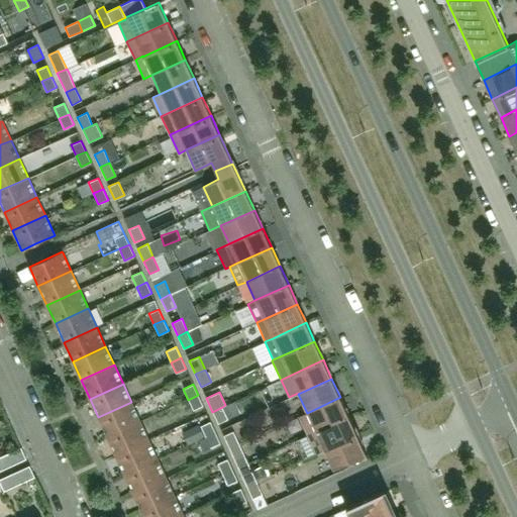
[(203,406),(198,395),(188,400),(193,410),(203,406)]
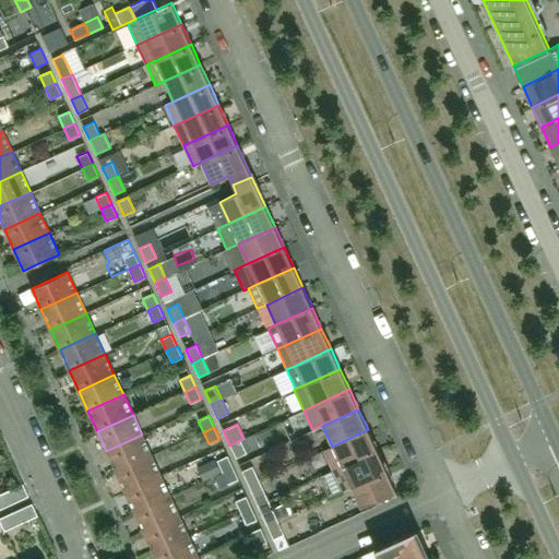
[(368,429),(332,447),(323,450),(333,471),(377,450),(368,429)]
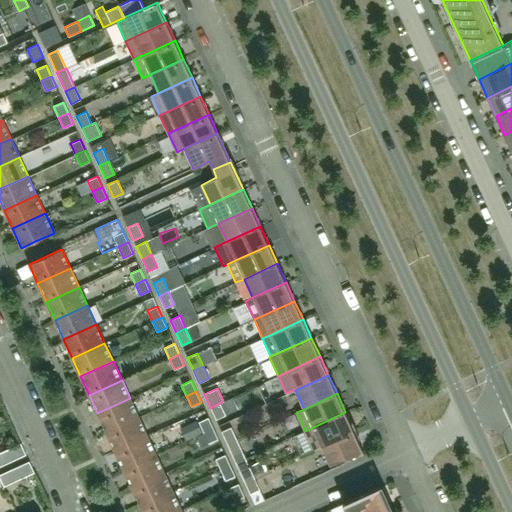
[(139,417),(130,398),(97,413),(106,432),(139,417)]
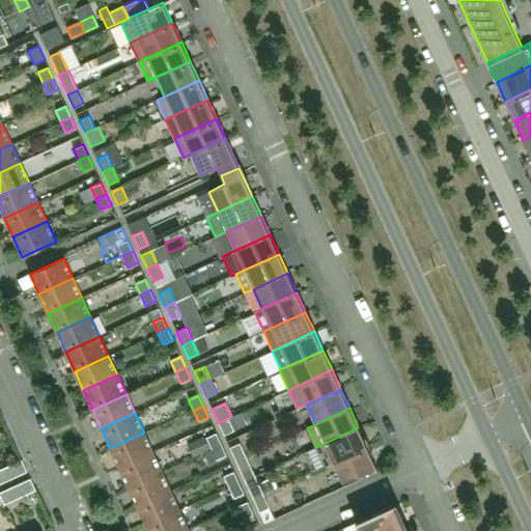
[(233,430),(228,418),(218,423),(224,436),(233,430)]
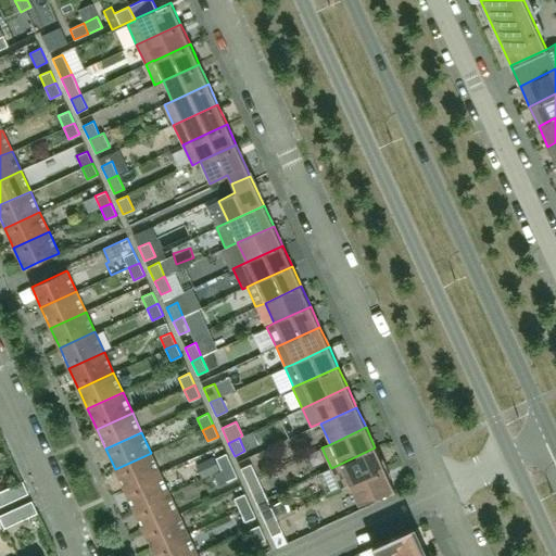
[(384,468),(375,447),(331,468),(340,488),(349,484),(384,468)]
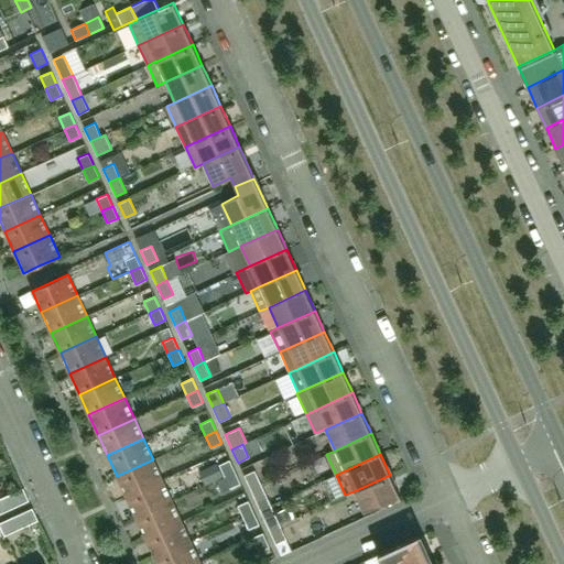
[(162,480),(153,459),(117,476),(126,497),(162,480)]
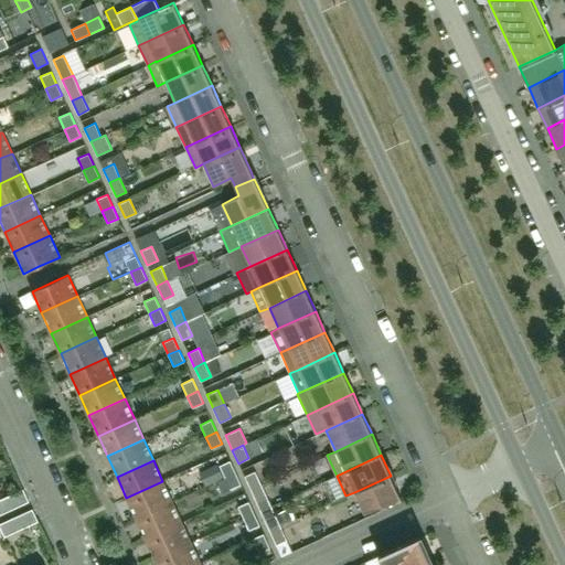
[(235,472),(230,460),(220,466),(224,478),(235,472)]
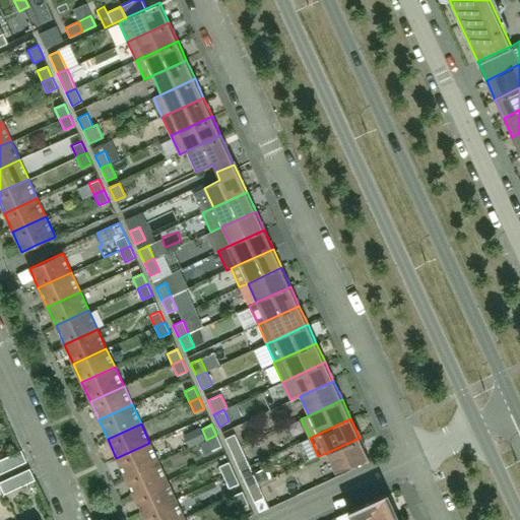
[(199,427),(188,432),(193,443),(204,438),(199,427)]
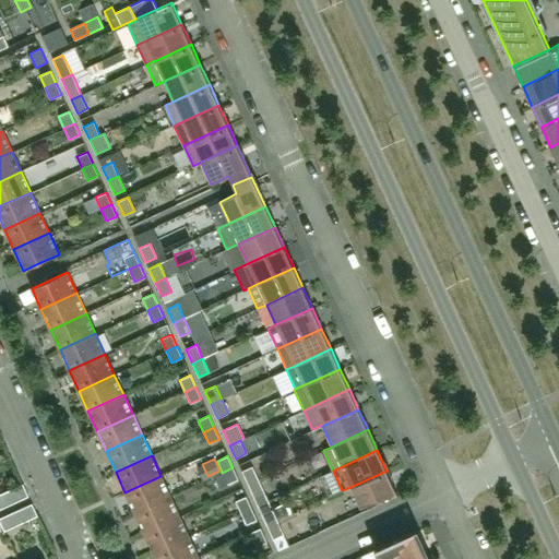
[(259,480),(252,466),(241,471),(248,485),(259,480)]
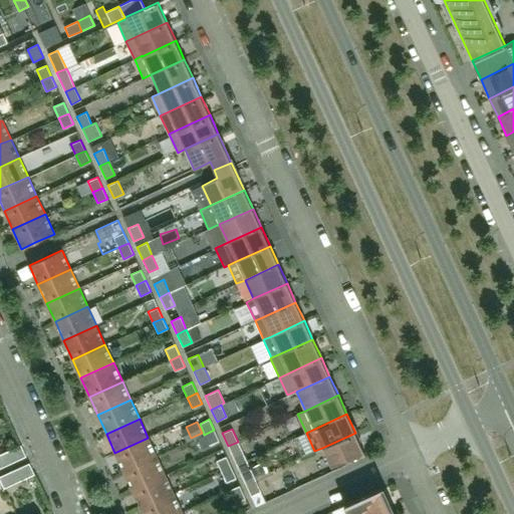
[(219,441),(214,430),(204,435),(197,438),(202,449),(219,441)]
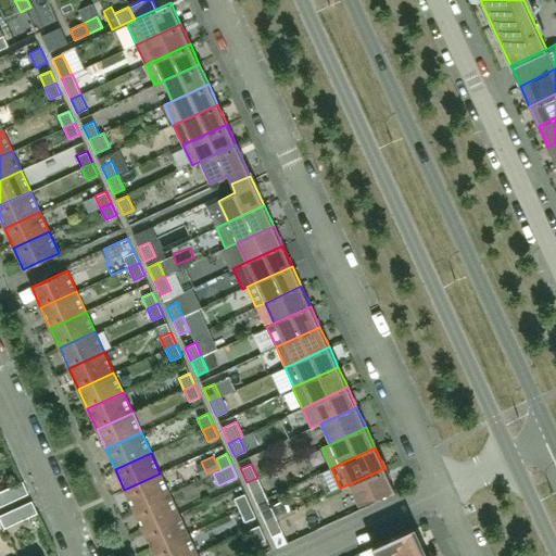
[(394,489),(384,468),(349,484),(358,505),(394,489)]
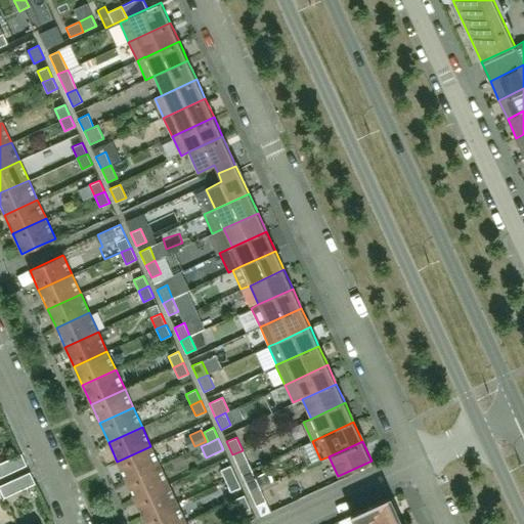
[(160,465),(150,446),(117,462),(126,480),(160,465)]
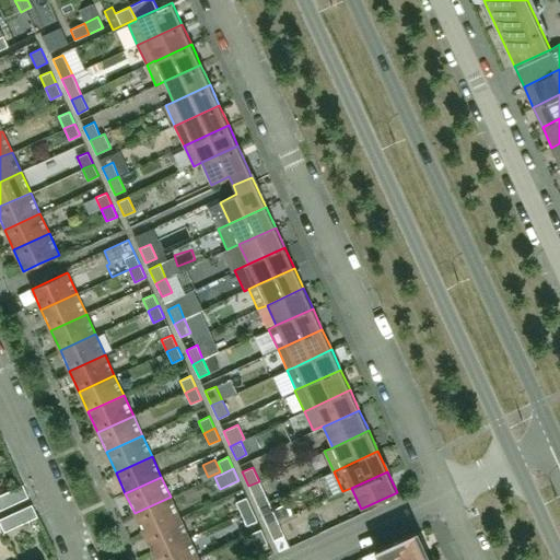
[(268,501),(259,481),(248,486),(257,506),(268,501)]
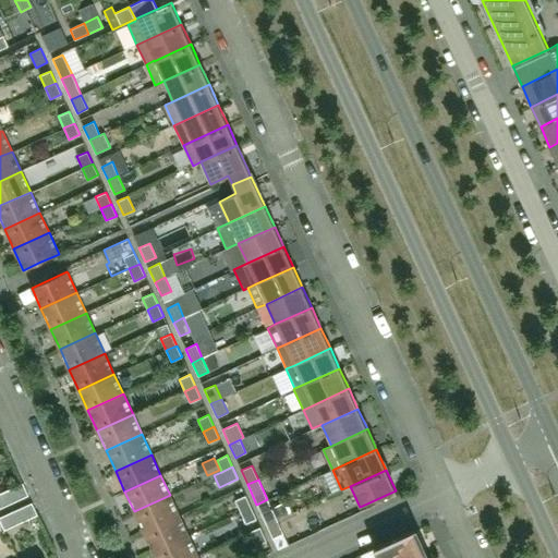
[(0,508),(28,495),(23,483),(0,493),(0,508)]
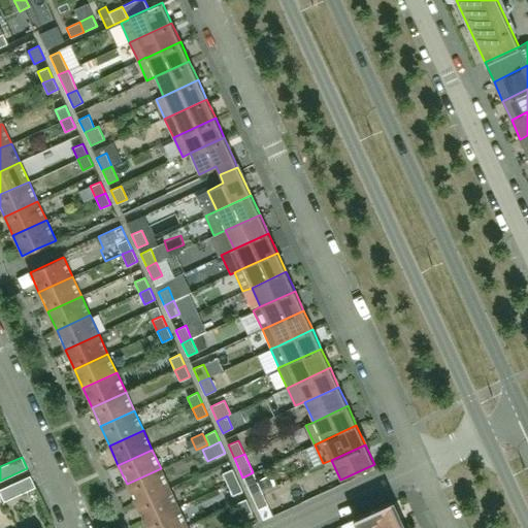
[(169,488),(161,468),(127,484),(136,503),(169,488)]
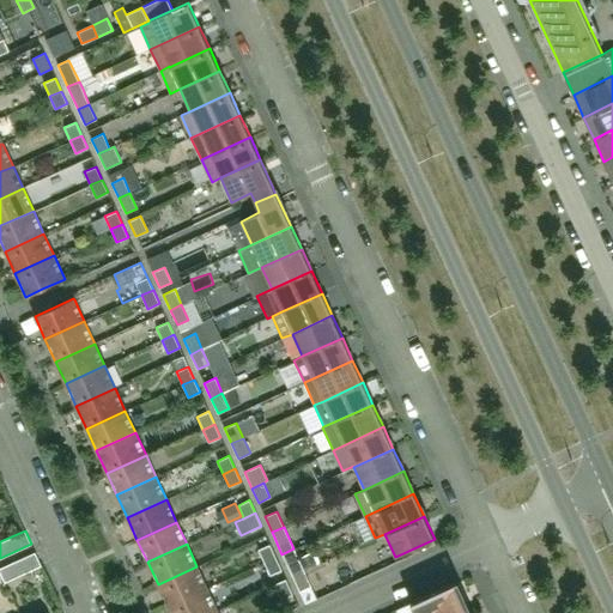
[(275,557),(269,544),(258,550),(263,563),(275,557)]
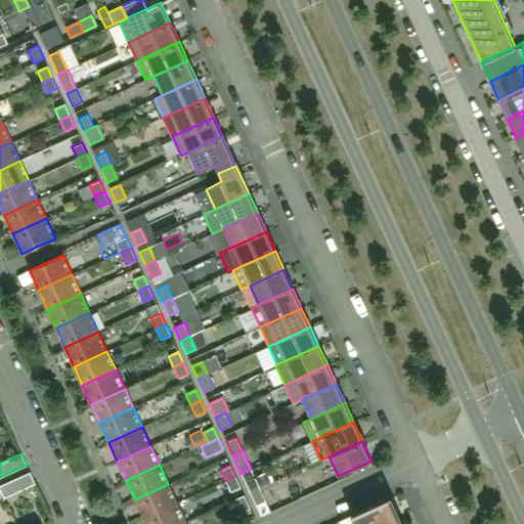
[(267,471),(255,477),(251,469),(241,474),(250,492),(260,488),(272,482),(267,471)]
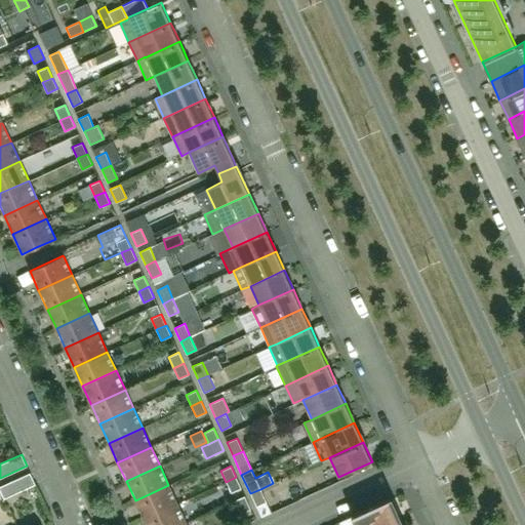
[(0,490),(4,498),(35,484),(30,473),(0,486),(0,490)]
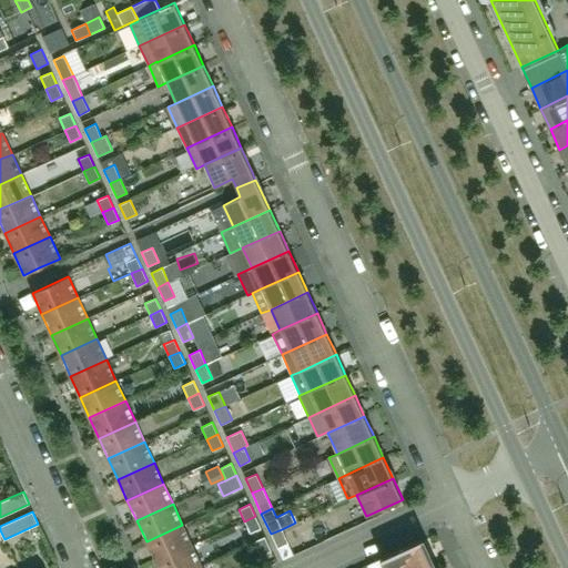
[(261,528),(255,516),(244,521),(250,533),(261,528)]
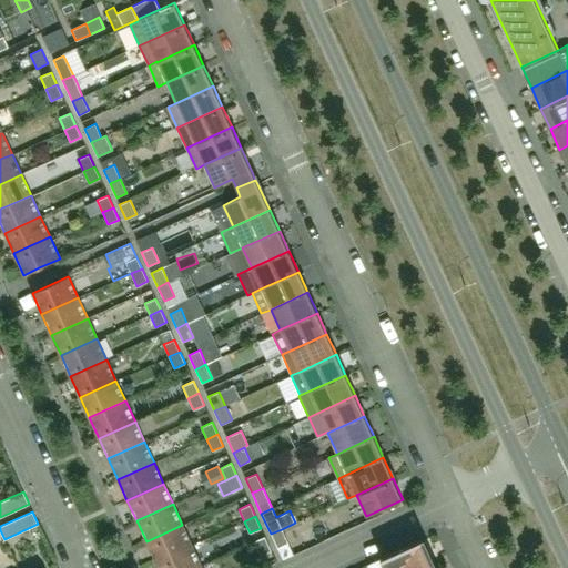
[(192,546),(182,525),(146,541),(155,563),(192,546)]
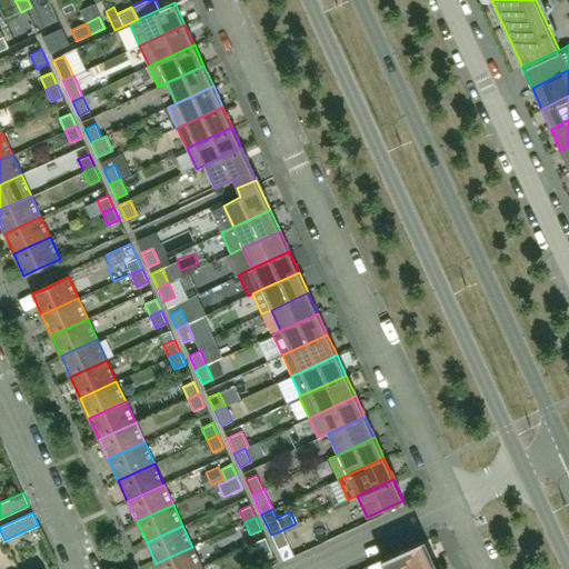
[(293,556),(282,530),(271,535),(282,560),(293,556)]
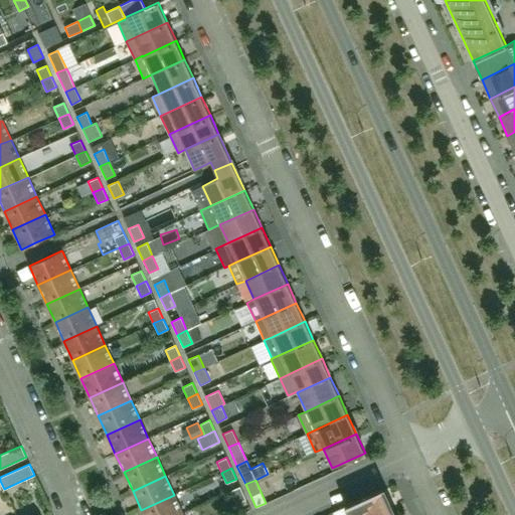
[(245,499),(240,487),(230,491),(236,504),(245,499)]
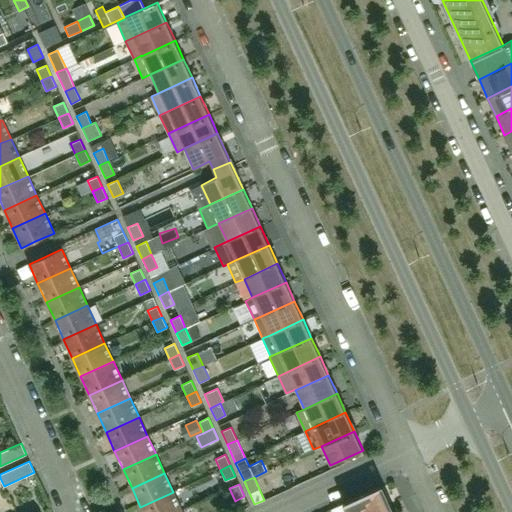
[(374,511),(388,505),(380,486),(342,504),(346,511),(374,511)]
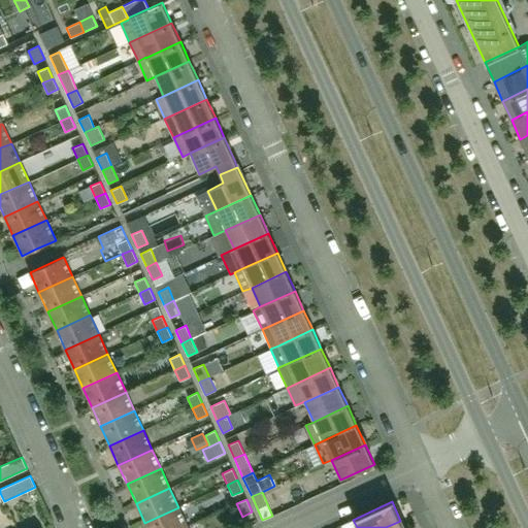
[(182,527),(187,526),(178,507),(144,523),(146,527),(182,527)]
